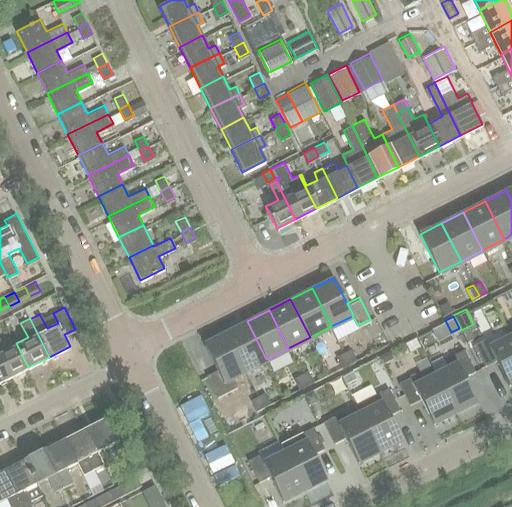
[(247,321),(226,332),(245,370),(266,359),(247,321)]
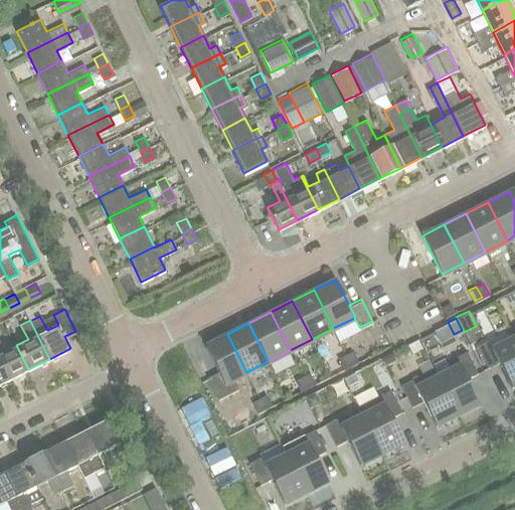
[(207,376),(218,397),(238,387),(233,378),(246,372),(227,334),(205,345),(218,370),(207,376)]
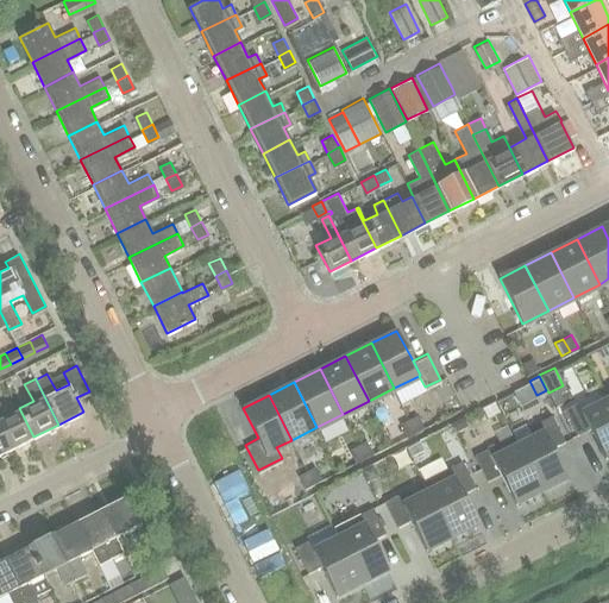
[(608,453),(608,400),(608,397),(582,410),(577,401),(564,407),(577,433),(589,426),(604,456),(608,453)]
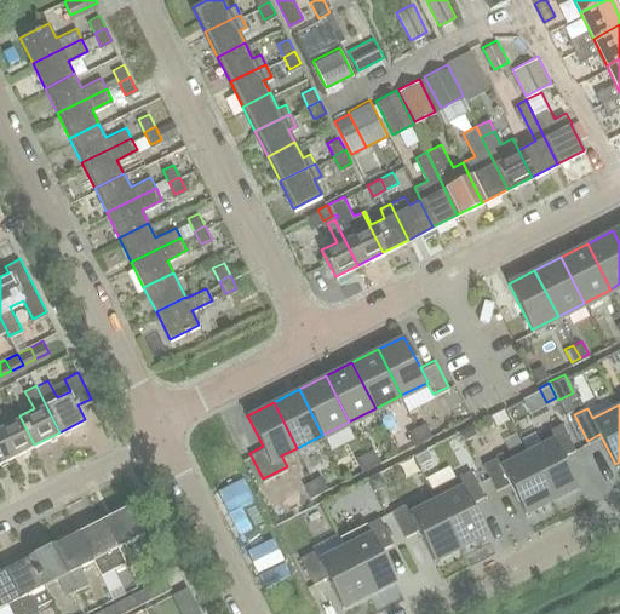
[(0,439),(9,458),(34,445),(19,415),(6,423),(0,411),(0,439)]
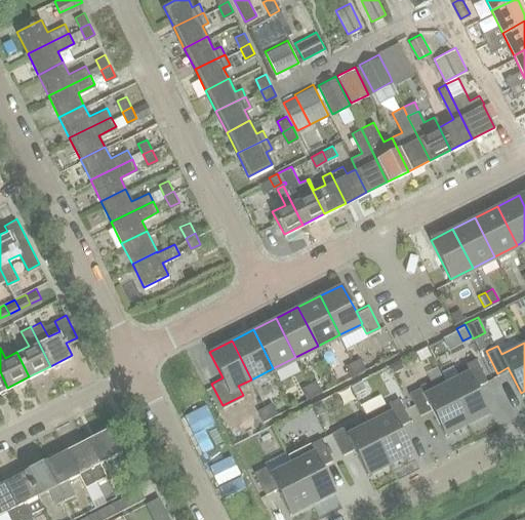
[(359,356),(352,360),(358,371),(365,367),(359,356)]
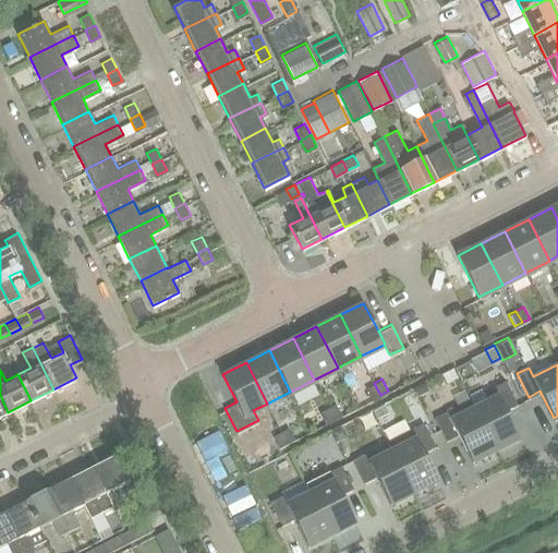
[(424,380),(412,386),(416,394),(427,387),(424,380)]
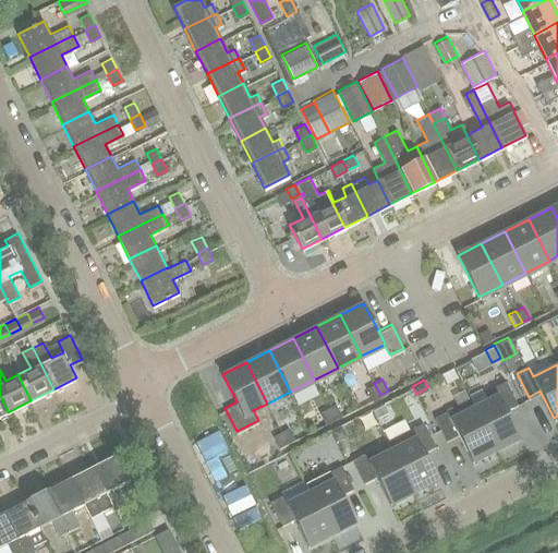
[(488,400),(475,407),(496,448),(520,436),(506,409),(518,403),(506,380),(484,391),(488,400)]
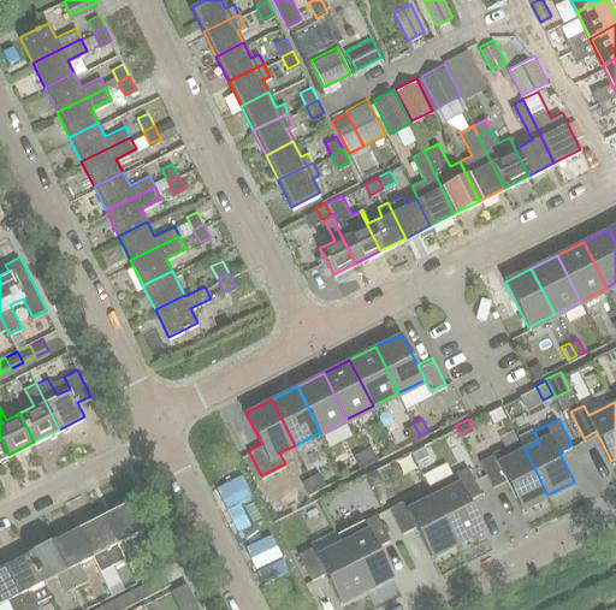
[(413,422),(404,426),(412,439),(420,436),(413,422)]
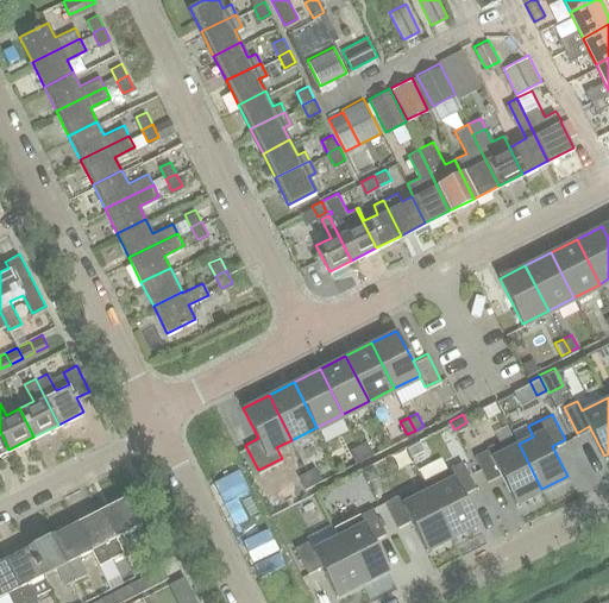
[(488,479),(500,472),(515,502),(541,489),(519,444),(514,433),(475,453),(488,479)]
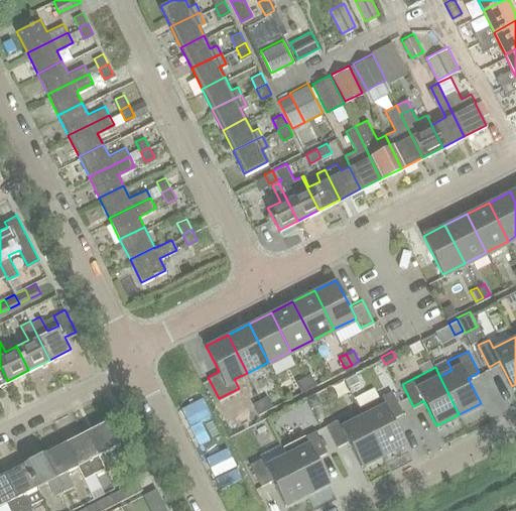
[(310,372),(303,376),(308,386),(315,383),(310,372)]
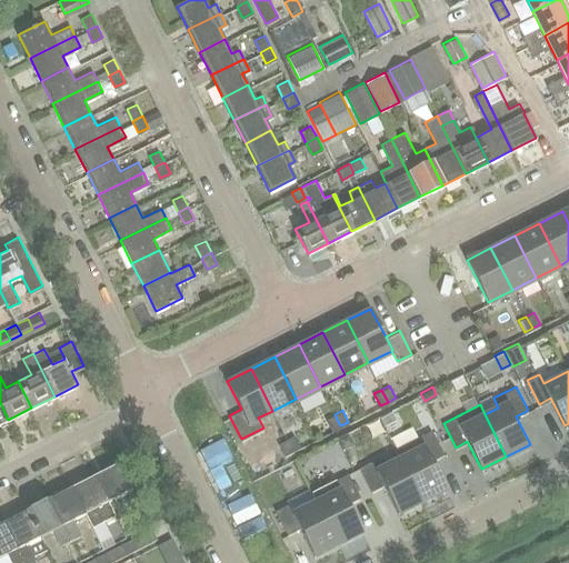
[(391,411),(380,415),(383,423),(395,418),(391,411)]
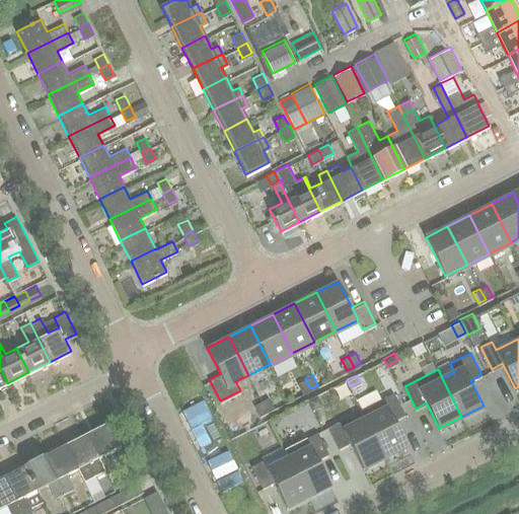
[(305,378),(298,381),(303,392),(310,388),(305,378)]
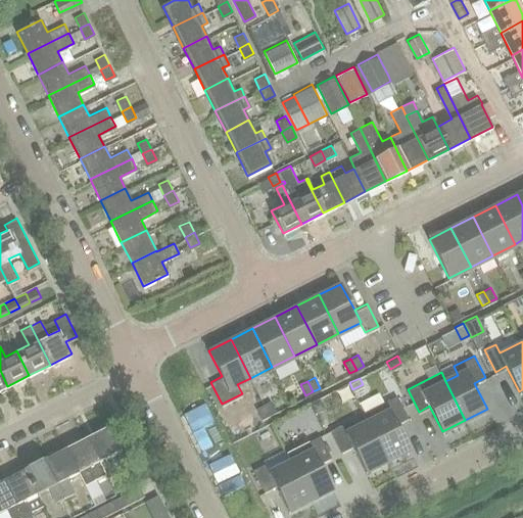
[(388,460),(411,449),(397,423),(409,417),(397,395),(363,413),(368,421),(388,460)]
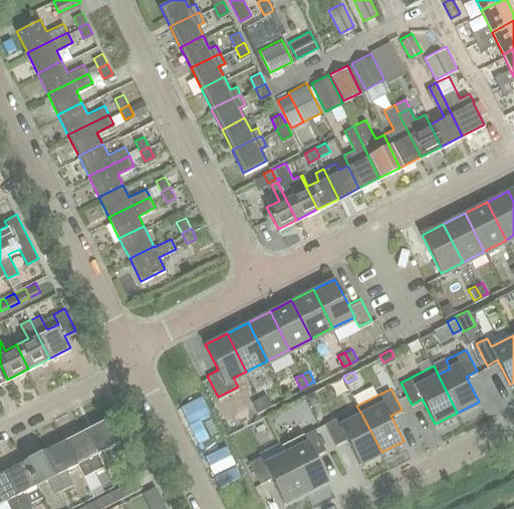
[(314,395),(312,390),(303,395),(308,403),(312,401),(314,395)]
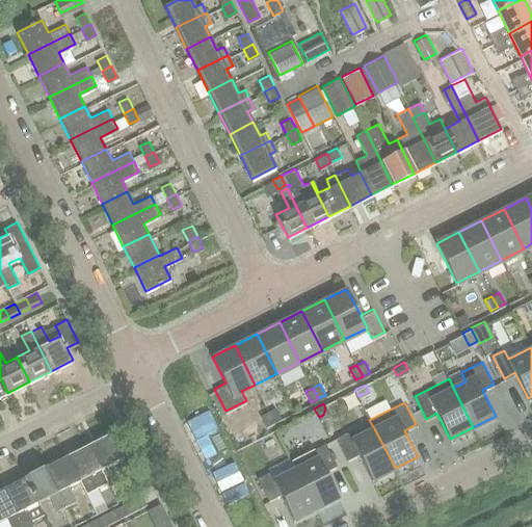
[(275,406),(268,410),(273,421),(282,418),(275,406)]
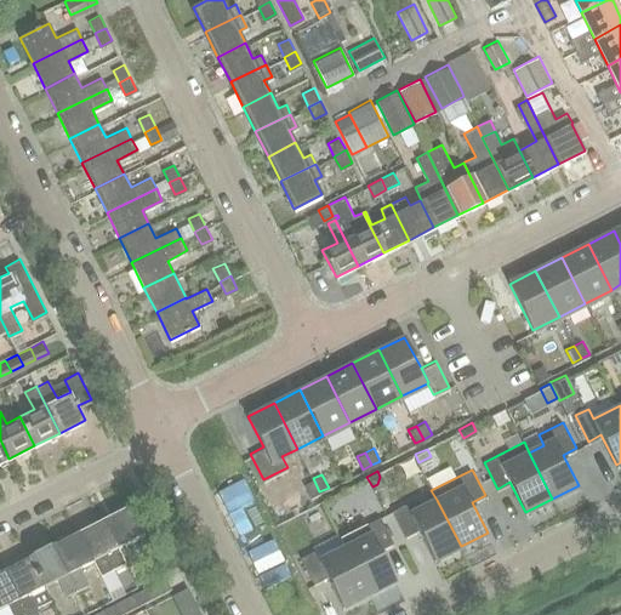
[(313,478),(305,483),(312,496),(319,491),(313,478)]
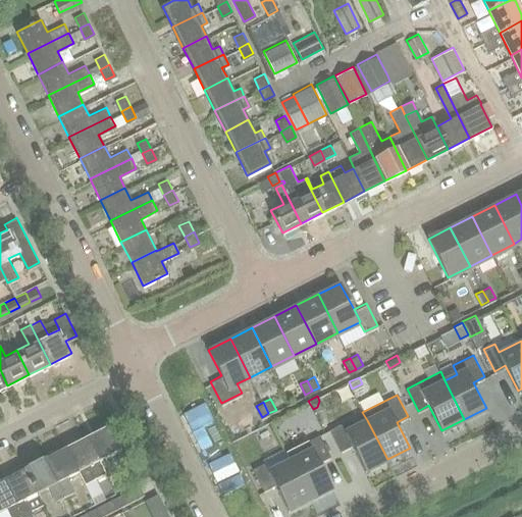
[(341,451),(352,445),(365,470),(387,459),(367,420),(355,426),(350,418),(329,428),(341,451)]
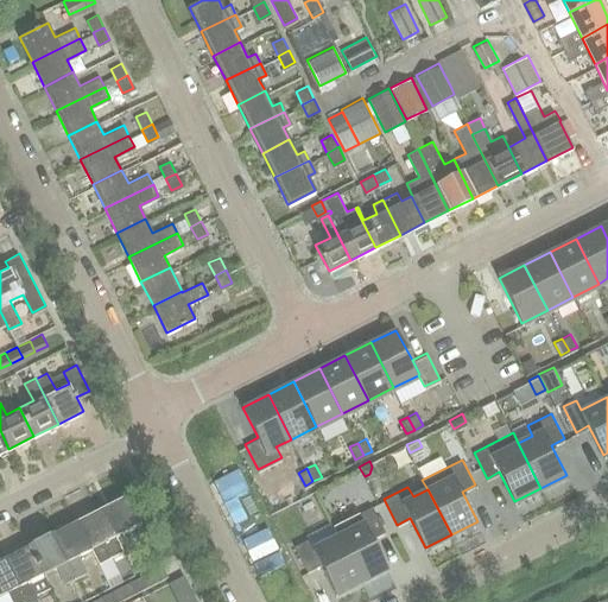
[(126,494),(102,506),(116,534),(141,523),(126,494)]
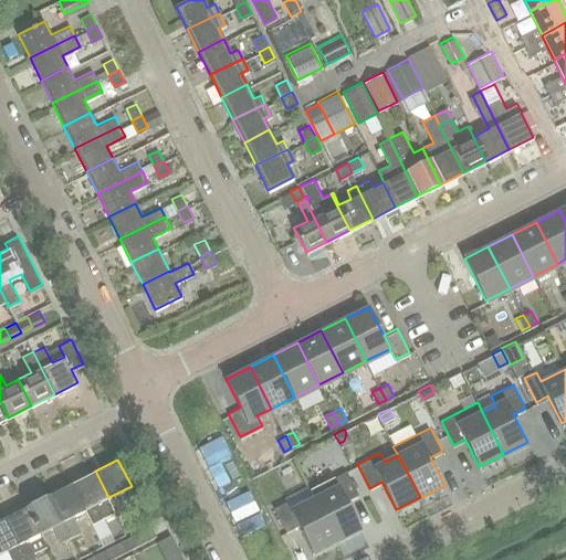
[(360,527),(346,499),(358,493),(346,469),(310,488),(314,498),(315,497),(336,539),(360,527)]
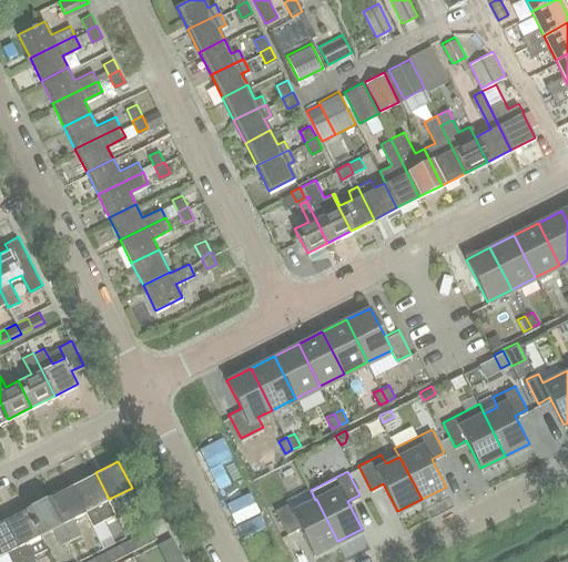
[(95,472),(72,484),(85,511),(84,511),(92,524),(115,513),(108,499),(109,499),(95,472)]
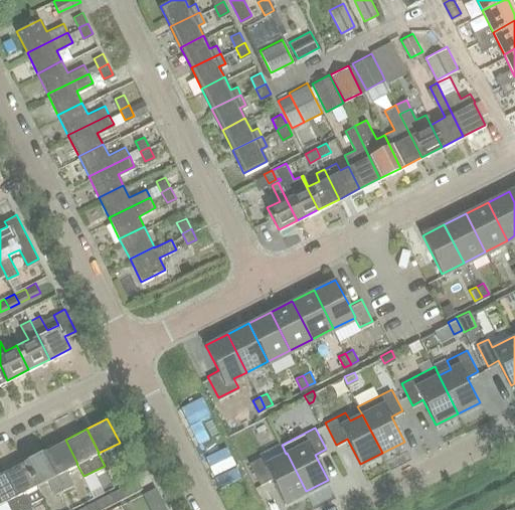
[(77,464),(65,440),(45,450),(64,488),(73,483),(66,469),(76,464),(77,464)]
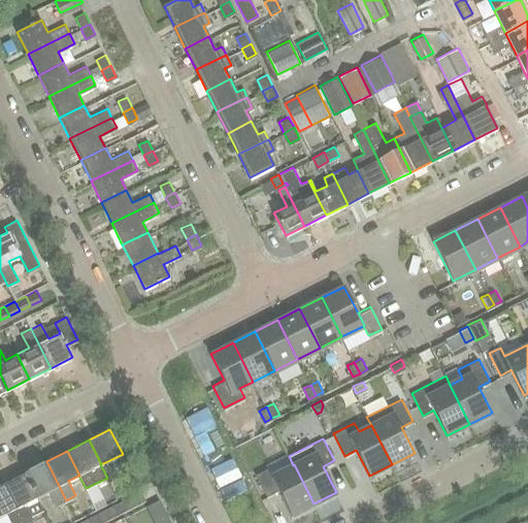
[(46,461),(25,471),(37,496),(48,491),(56,505),(66,500),(46,461)]
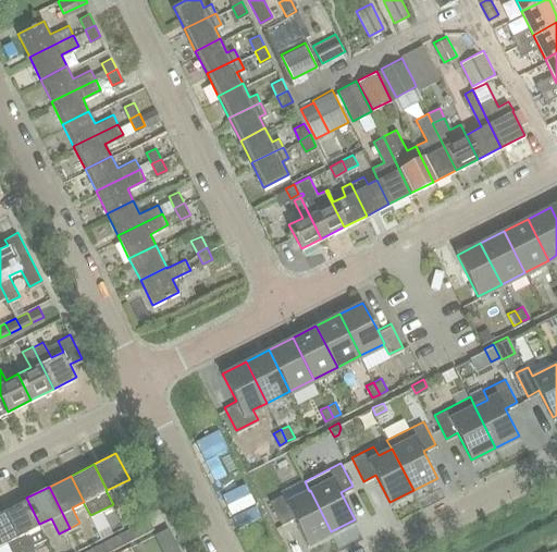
[(294,518),(307,543),(331,531),(310,490),(309,491),(286,502),(282,493),(270,499),(282,524),(294,518)]
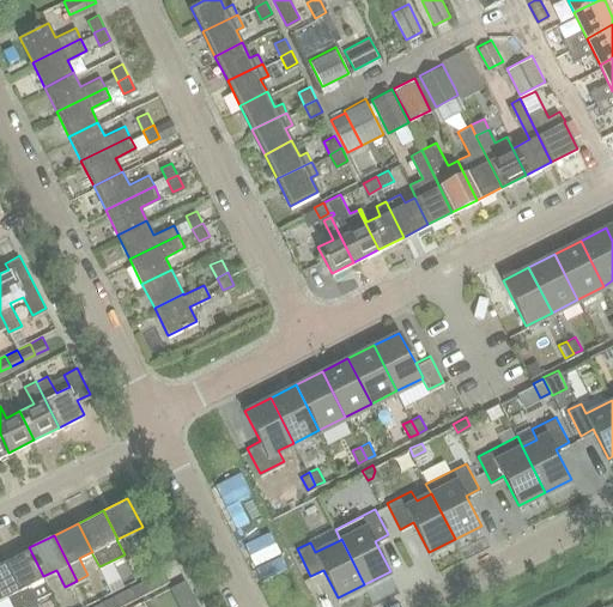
[(29,547),(4,560),(28,606),(38,600),(30,583),(43,576),(29,547)]
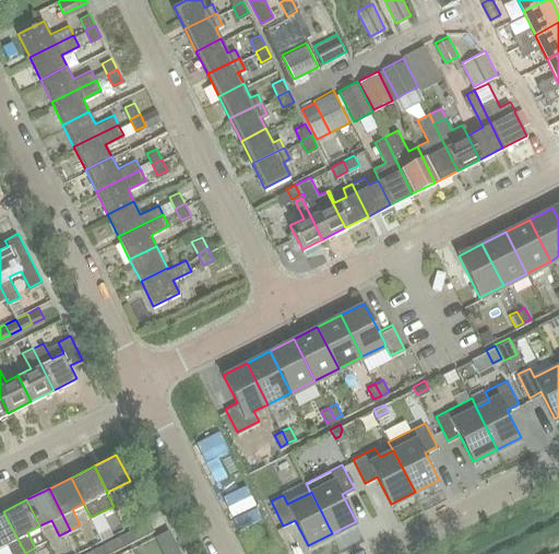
[(21,553),(25,553),(3,511),(0,513),(0,545),(7,543),(12,553),(21,553)]
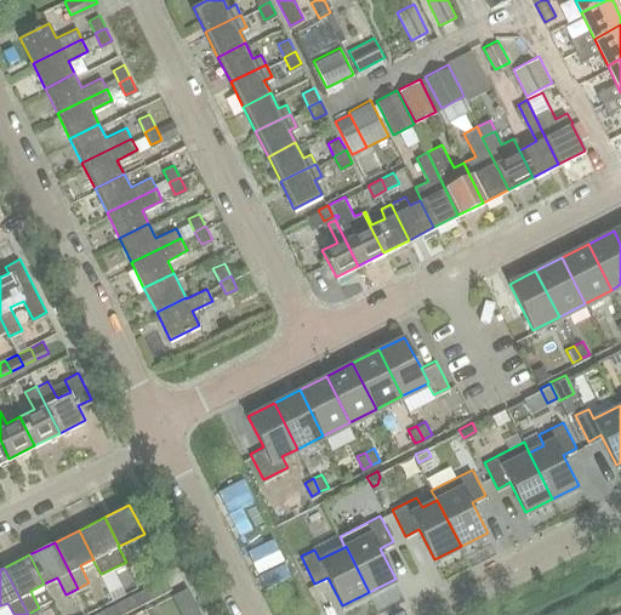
[(158,593),(171,587),(165,576),(152,582),(158,593)]
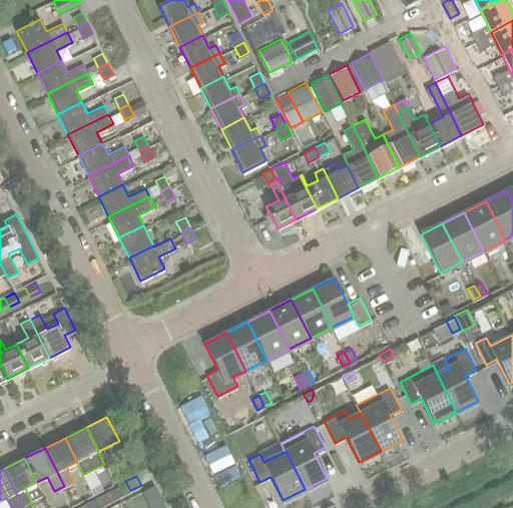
[(125,481),(115,487),(119,496),(130,490),(125,481)]
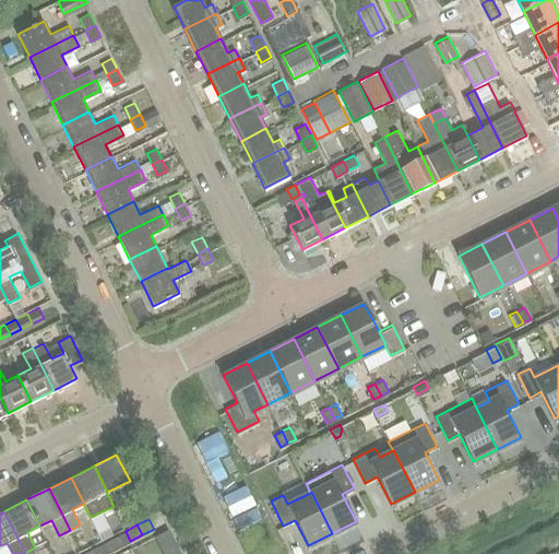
[(119,546),(130,541),(126,531),(115,537),(119,546)]
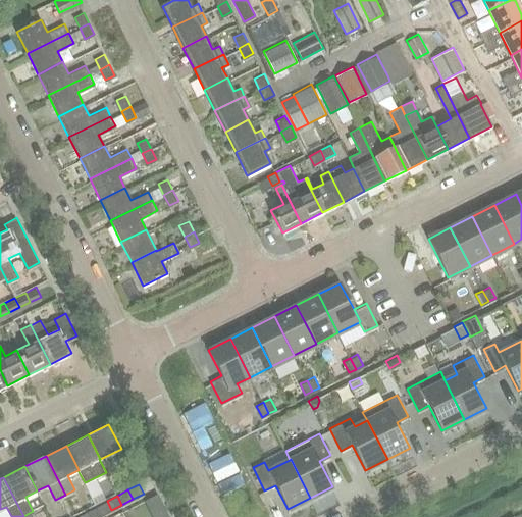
[(107,501),(96,506),(101,515),(111,510),(107,501)]
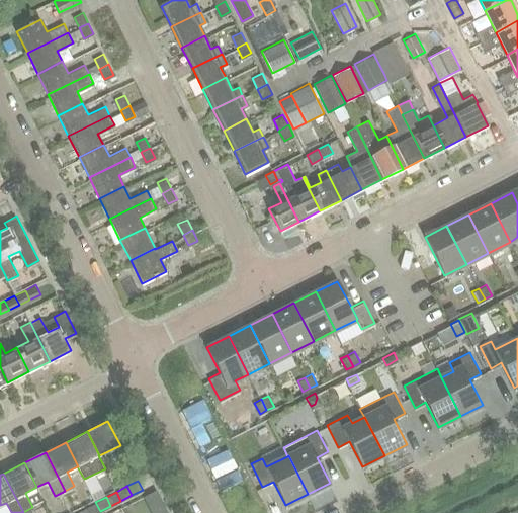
[(88,512),(96,512),(100,511),(95,502),(85,507),(88,512)]
